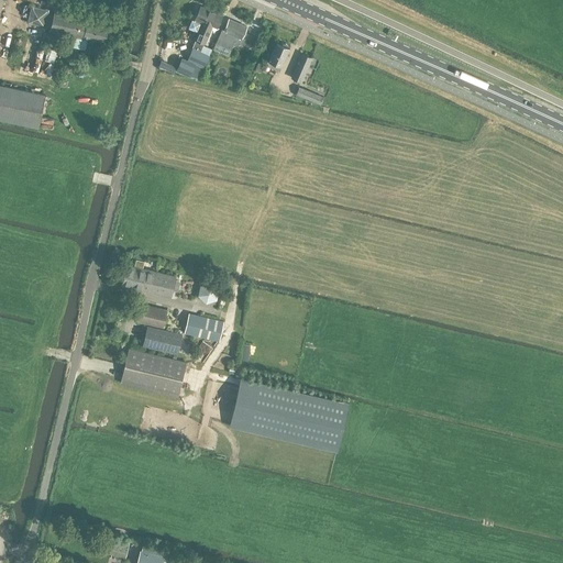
[(46,24),(50,7),(31,4),(29,21),(46,24)]
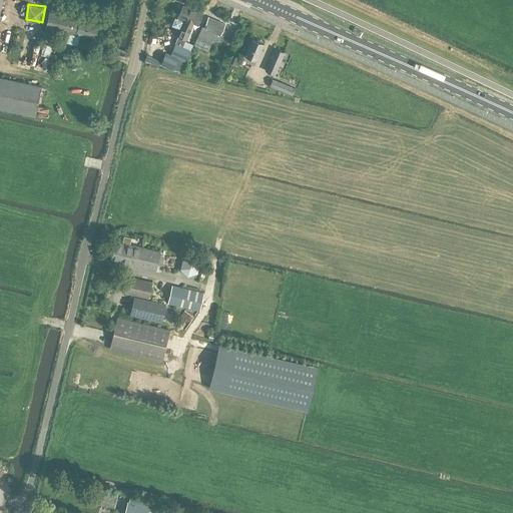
[(165,52),(160,64),(173,70),(181,71),(185,62),(190,49),(192,45),(184,41),(185,38),(185,39),(192,22),(197,24),(200,16),(201,14),(183,6),(178,16),(177,19),(175,18),(172,25),(179,29),(180,27),(181,28),(174,43),(175,44),(170,54),(165,52)]
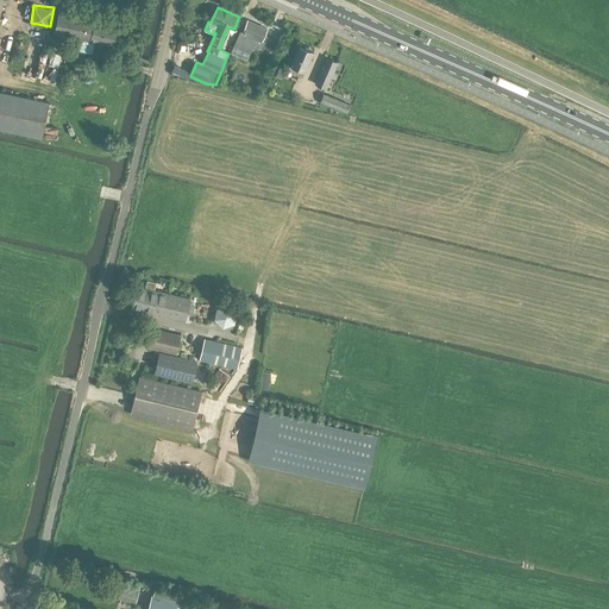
[(74,49),(92,54),(95,42),(112,46),(118,25),(60,11),(55,32),(76,37),(74,49)]
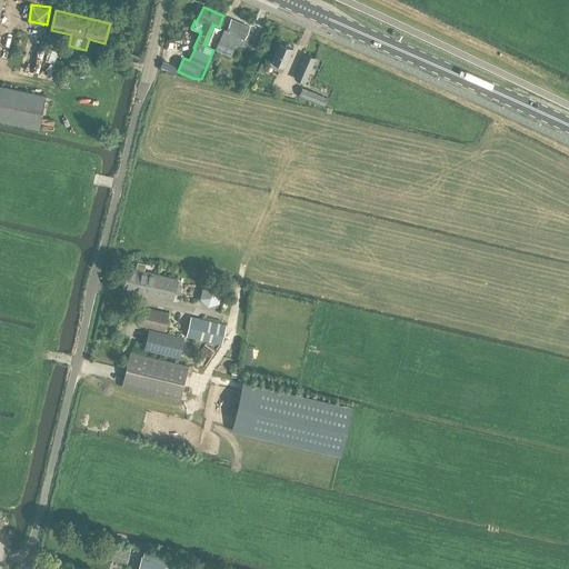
[(231,18),(227,29),(225,28),(218,42),(233,49),(236,43),(240,46),(241,42),(255,48),(260,37),(247,31),(249,26),(231,18)]
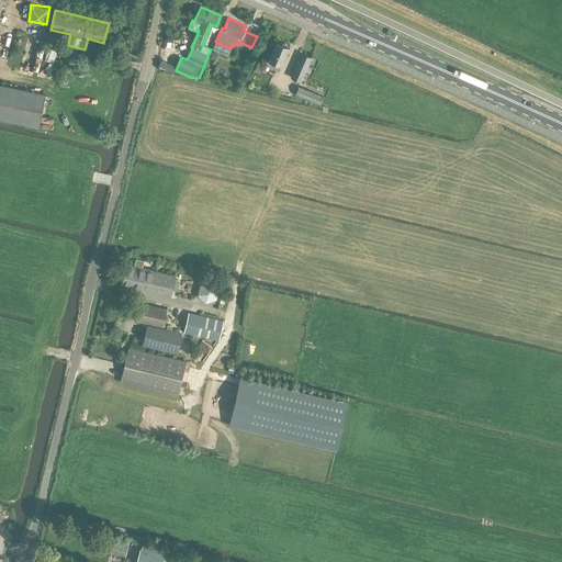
[(281,65),(289,47),(276,42),(267,59),(268,59),(266,65),(278,70),(280,65),(281,65)]
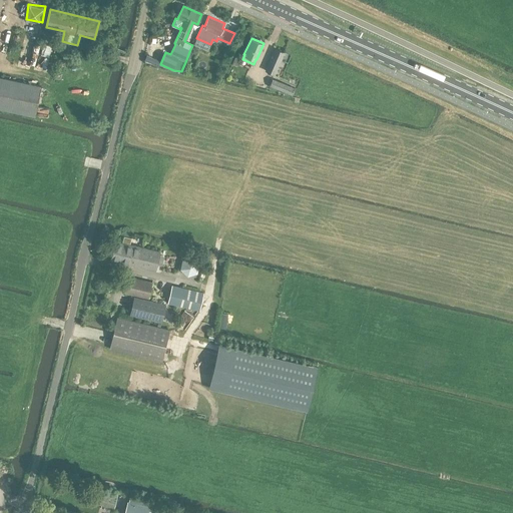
[(41,66),(50,67),(51,44),(43,43),(41,66)]
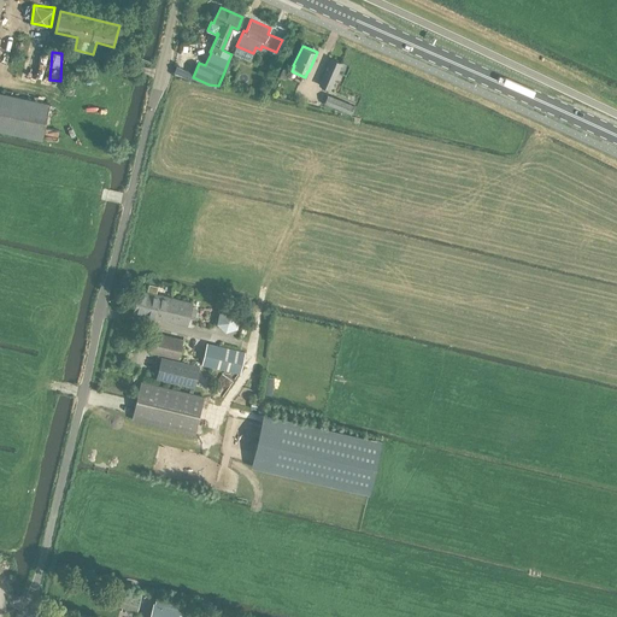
[(329,89),(341,64),(341,63),(330,58),(318,84),(329,89)]
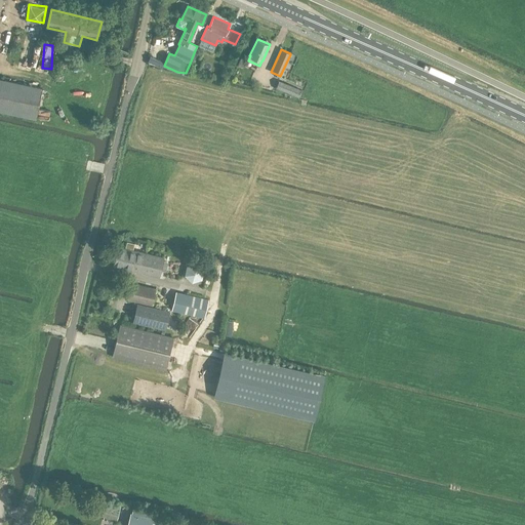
[(148,62),(162,68),(165,63),(150,56),(148,62)]
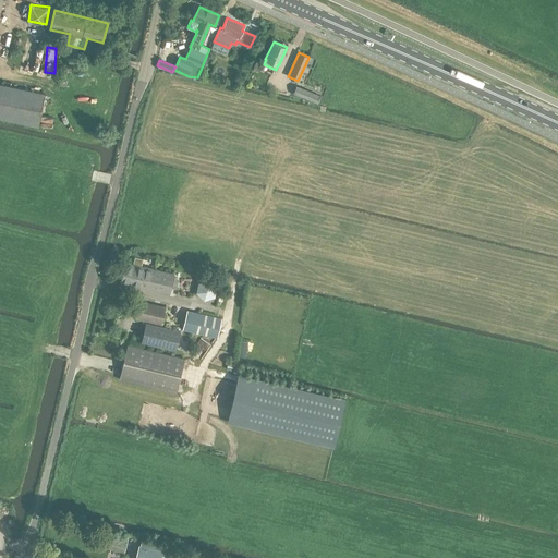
[(0,117),(37,125),(45,93),(0,83),(0,117)]
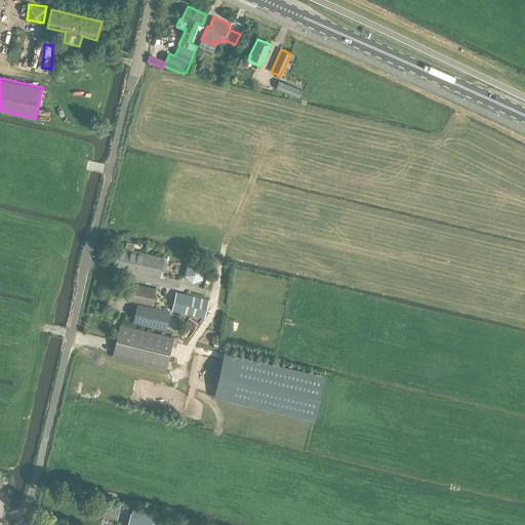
[(276,87),(298,97),(301,90),(279,80),(276,87)]
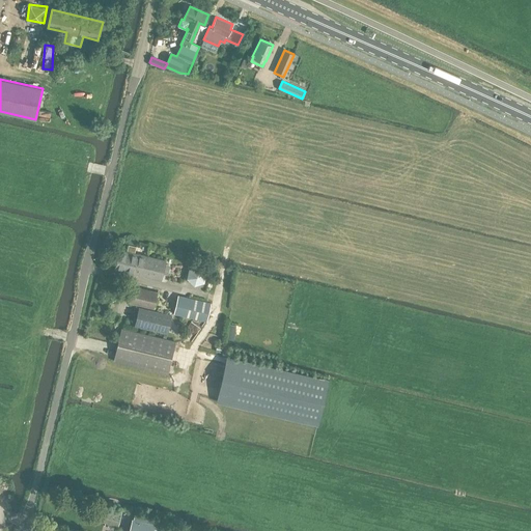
[(161,279),(163,273),(166,274),(168,273),(169,266),(169,264),(165,263),(166,260),(135,253),(136,246),(129,244),(127,251),(119,249),(115,269),(161,279)]
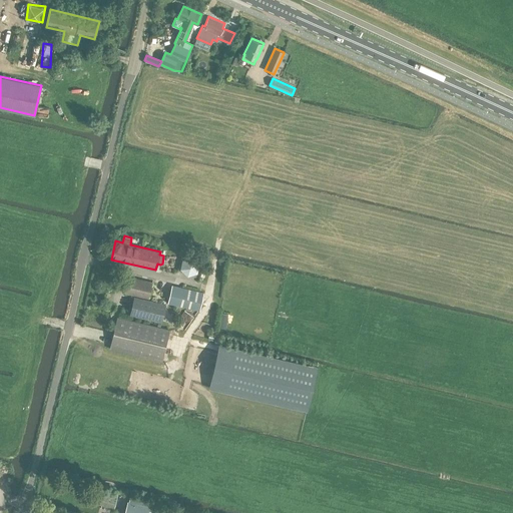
[(180,269),(197,275),(201,261),(184,254),(180,269)]
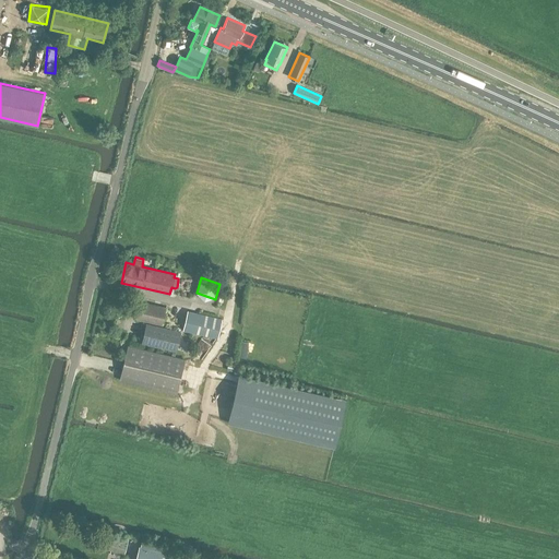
[(163,324),(166,307),(139,300),(135,318),(163,324)]
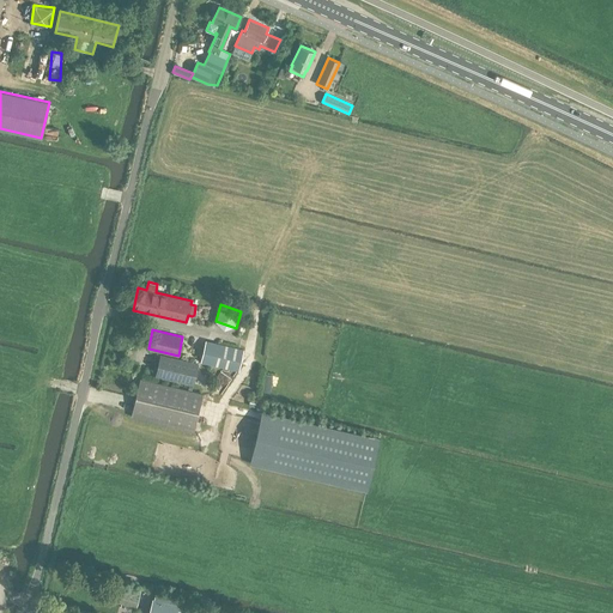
[(238,370),(243,350),(206,340),(201,362),(238,370)]
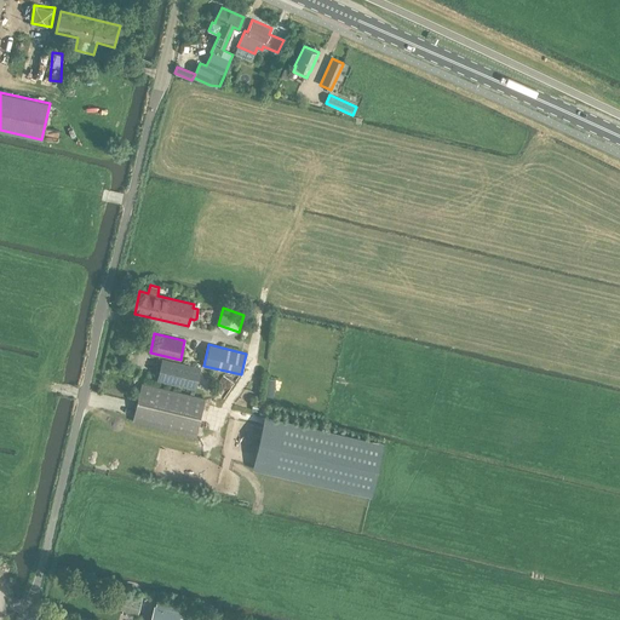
[(201,368),(162,359),(158,380),(195,390),(201,368)]
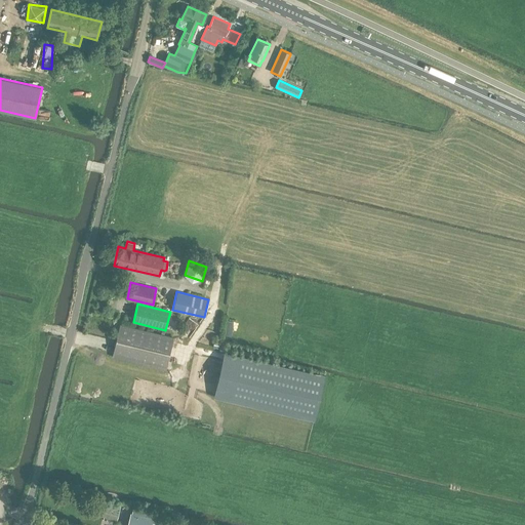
[(121,325),(113,357),(165,369),(172,337),(121,325)]
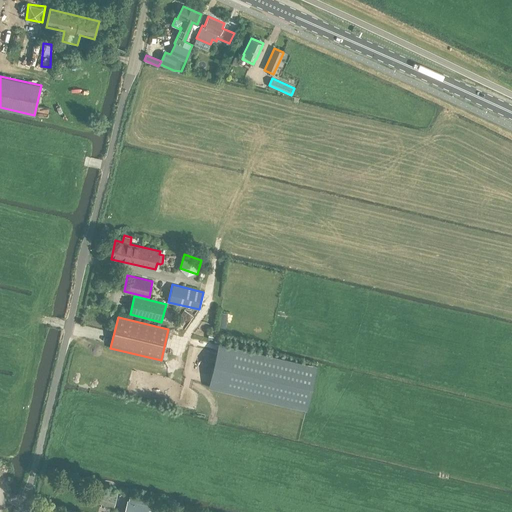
[(307,408),(316,366),(219,344),(209,385),(307,408)]
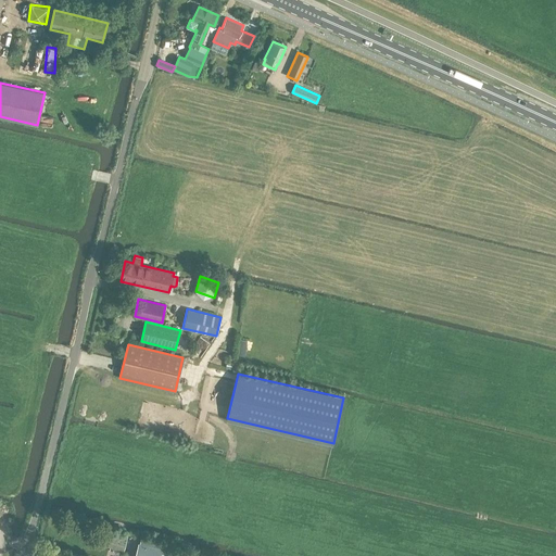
[(103,539),(121,543),(123,532),(105,528),(103,539)]
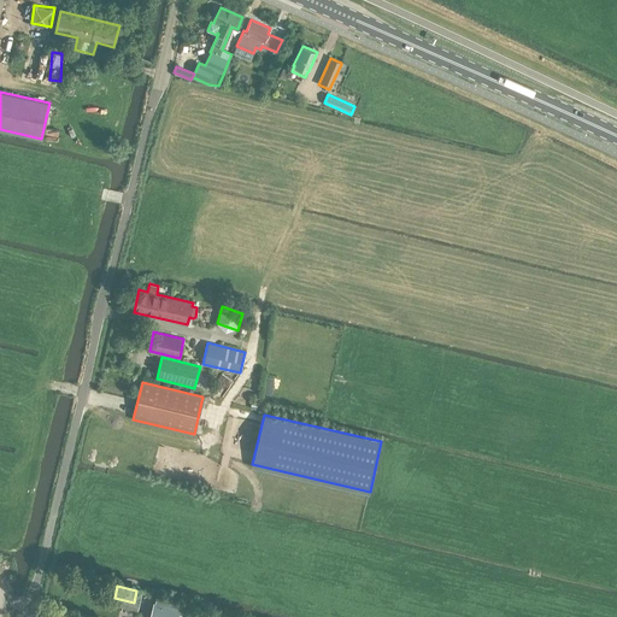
[(151,616),(186,616),(188,611),(154,603),(151,616)]
